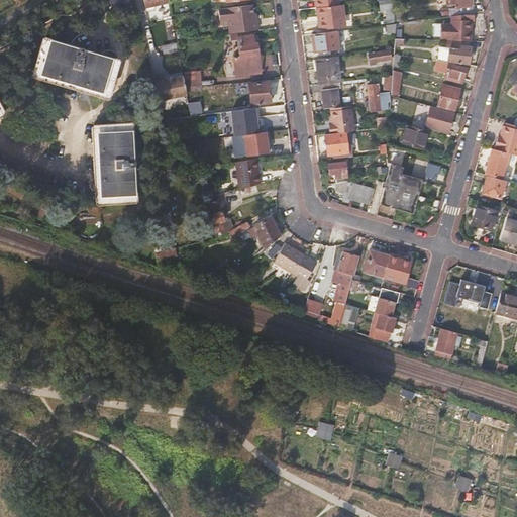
[(143,0),(146,10),(147,11),(151,11),(152,9),(151,6),(169,2),(168,0),(143,0)]
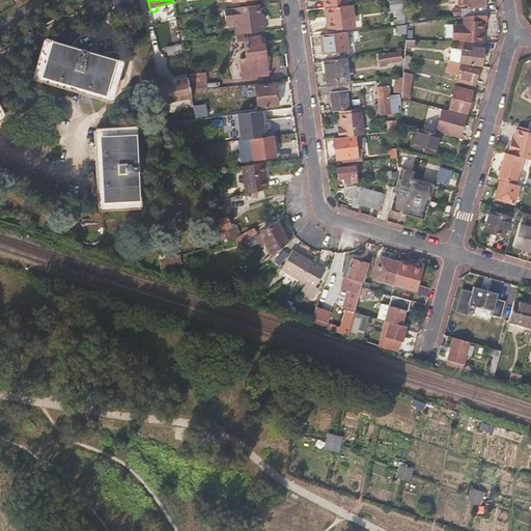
[(324,1),(325,9),(327,8),(350,5),(351,5),(350,0),(326,0),(327,0),(324,1)]
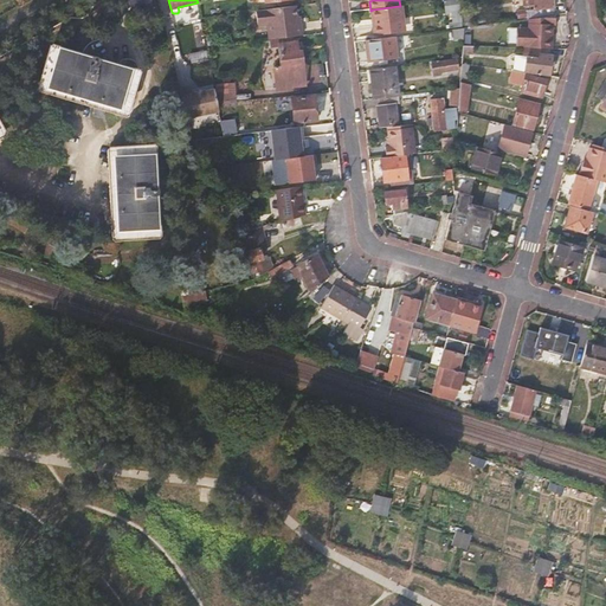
[(450,27),(461,26),(456,0),(455,0),(444,1),(446,13),(451,12),(452,20),(455,20),(455,21),(449,23),(450,27)]
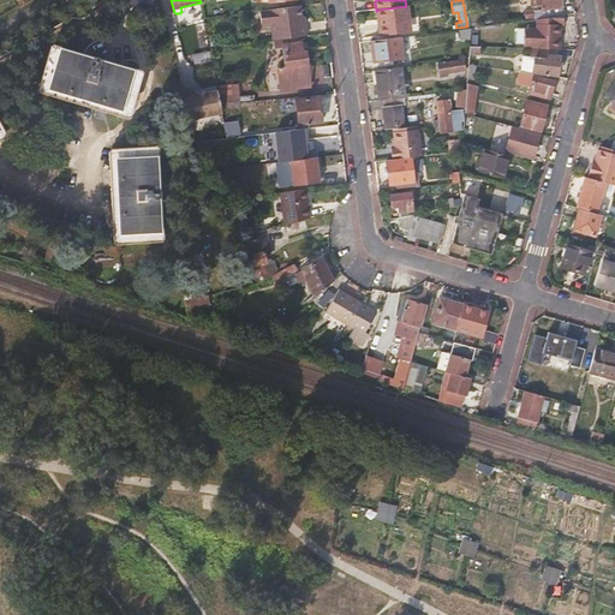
[(531,0),(532,5),(542,4),(542,9),(525,11),(526,21),(536,19),(562,16),(560,0),(531,0)]
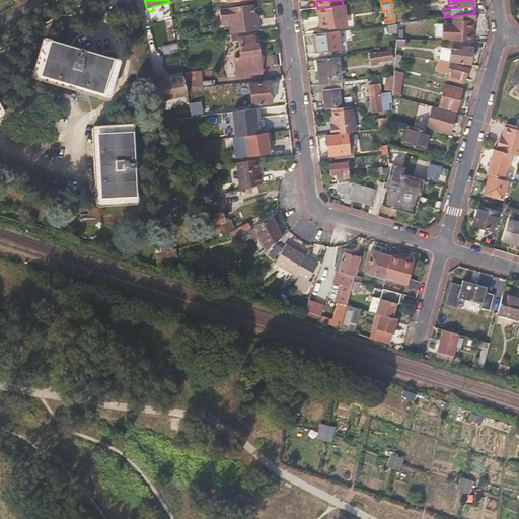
[(131,4),(120,6),(123,15),(133,13),(131,4)]
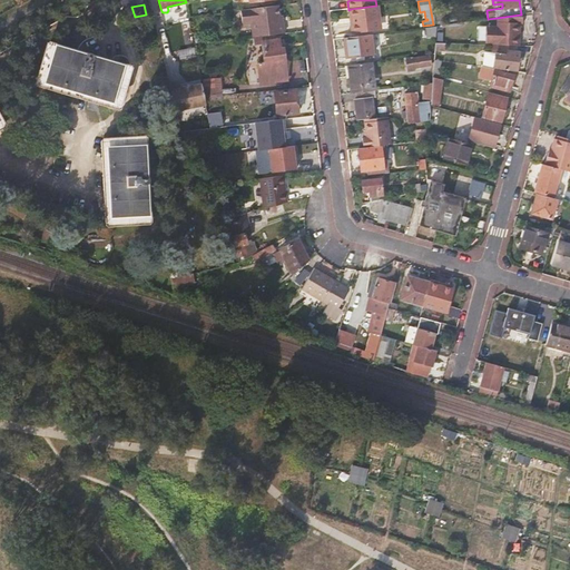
[(375,6),(351,9),(353,23),(351,25),(352,35),(379,30),(375,6)]
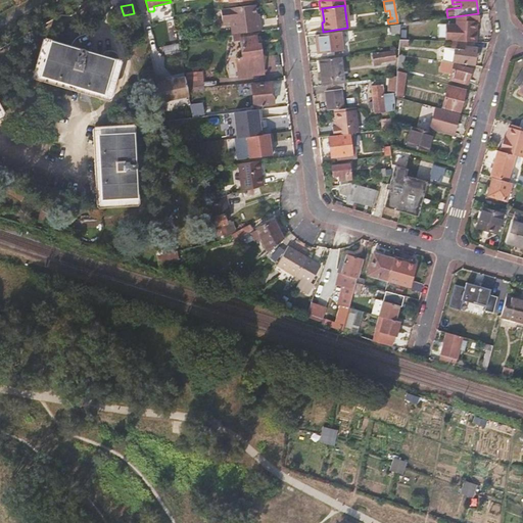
[(255,6),(221,9),(222,22),(230,21),(232,35),(253,32),(260,31),(259,21),(256,21),(256,15),(255,6)]
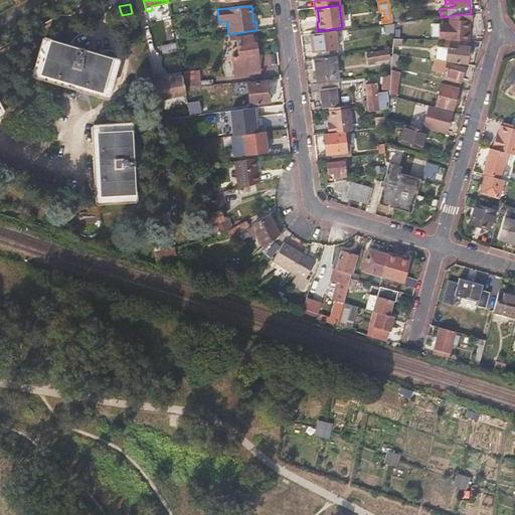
[(394,11),(396,21),(402,20),(401,10),(394,11)]
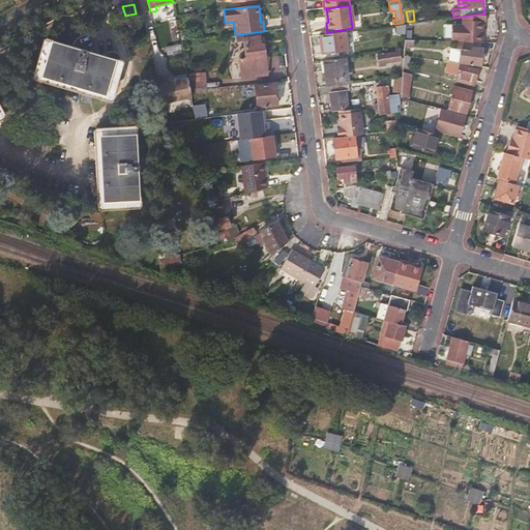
[(451,41),(482,42),(482,34),(480,34),(480,22),(462,21),(462,25),(451,25),(451,41)]
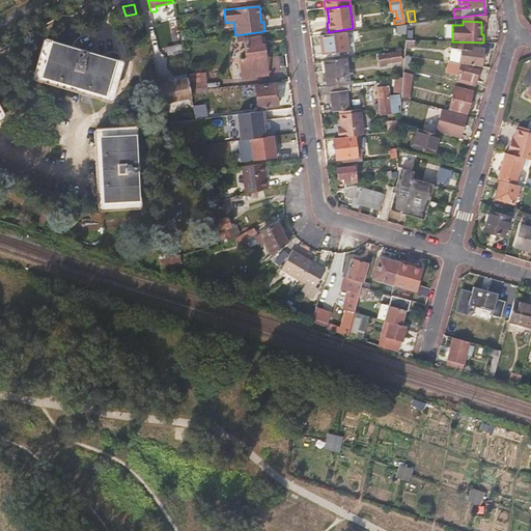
[(396,26),(399,50),(404,50),(406,39),(407,25),(396,26)]
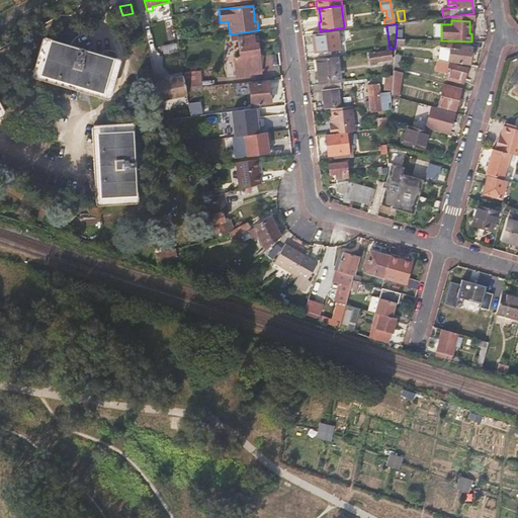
[(251,31),(230,34),(231,41),(239,40),(241,57),(235,58),(237,77),(243,77),(262,74),(258,45),(256,45),(255,36),(252,36),(251,31)]
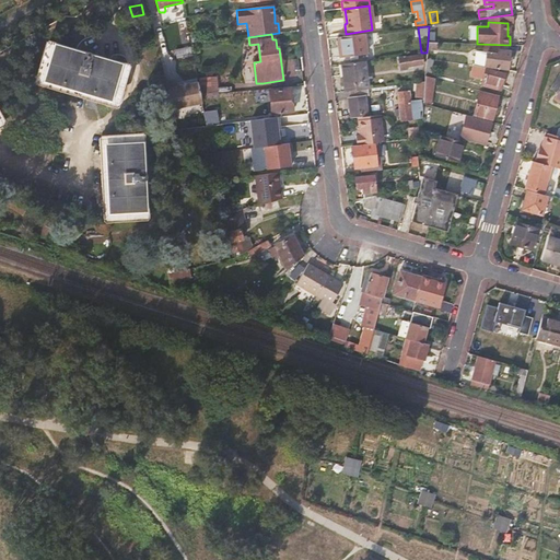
[(368,54),(365,34),(338,37),(341,57),(368,54)]
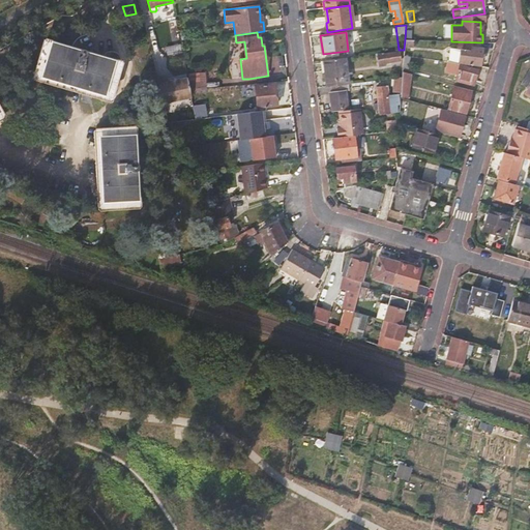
[(115,59),(52,41),(40,77),(105,95),(115,59)]
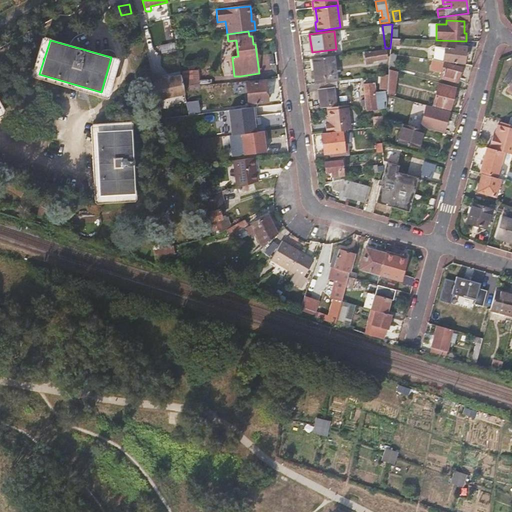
[(386,59),(385,48),(365,51),(366,61),(386,59)]
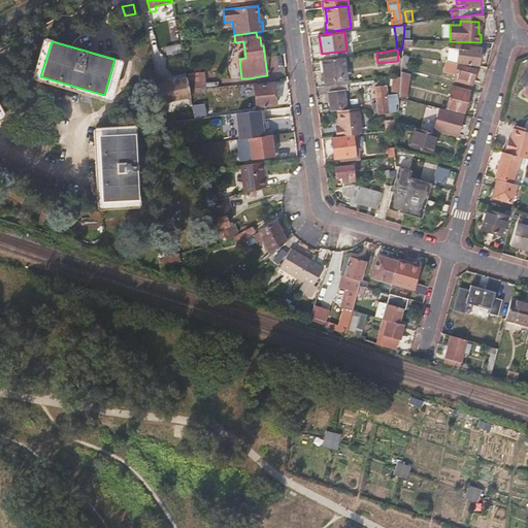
[(459,50),(457,63),(479,65),(481,54),(459,50)]
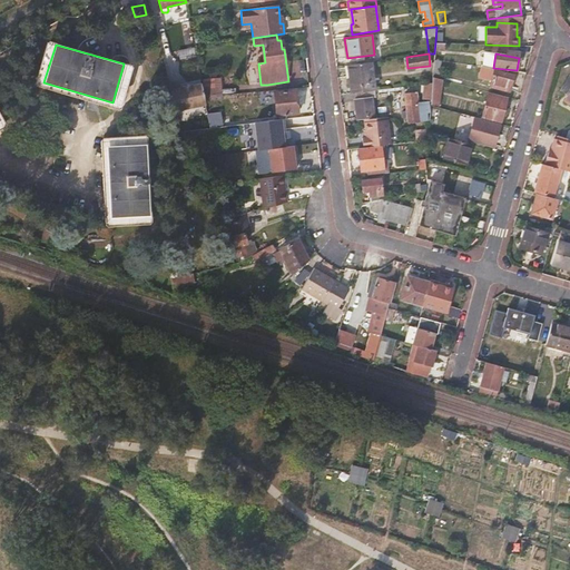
[(433,59),(432,77),(439,79),(442,60),(433,59)]
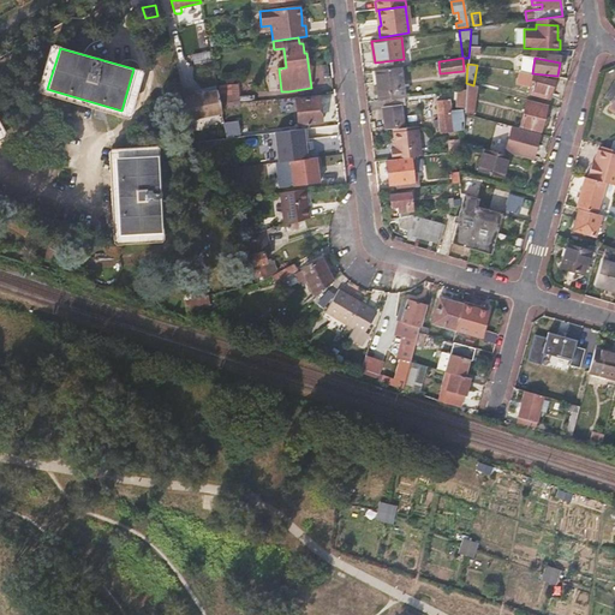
[(380,100),(386,99),(405,96),(401,66),(375,70),(380,100)]
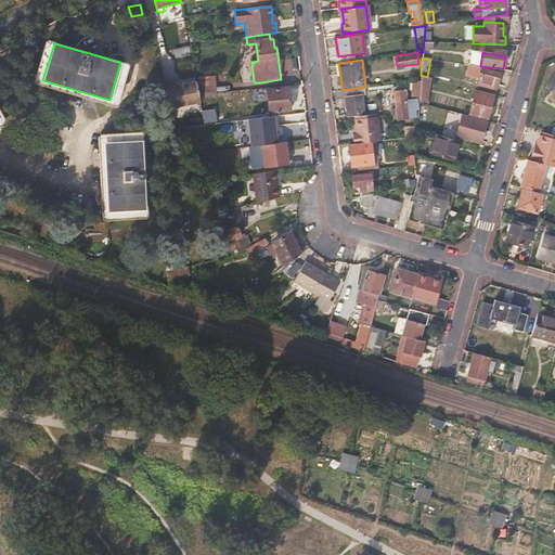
[(482,68),(478,84),(495,88),(500,74),(482,68)]
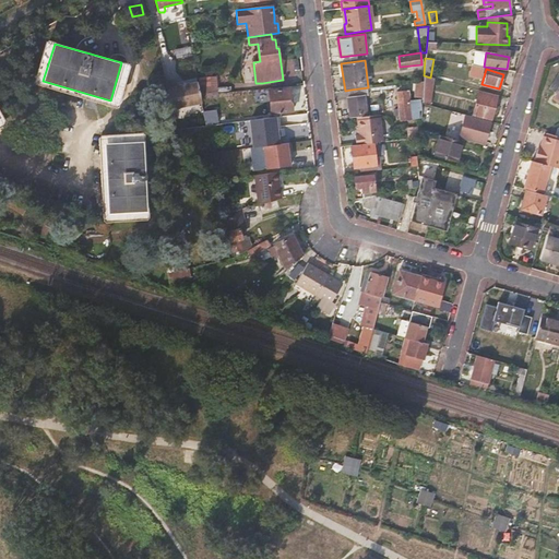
[(433,79),(430,78),(424,75),(424,81),(423,97),(423,103),(431,104),(433,79)]
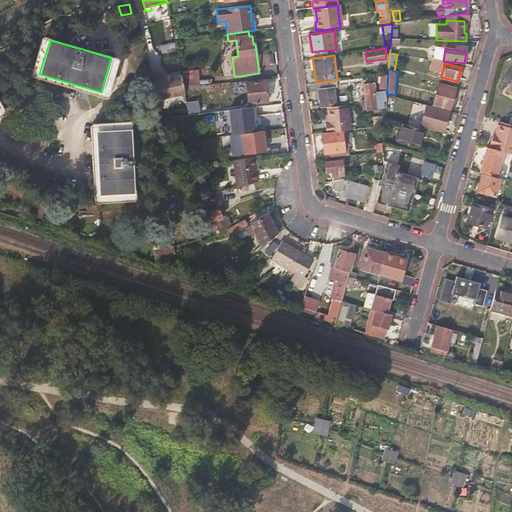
[(199,74),(184,75),(185,90),(200,88),(199,74)]
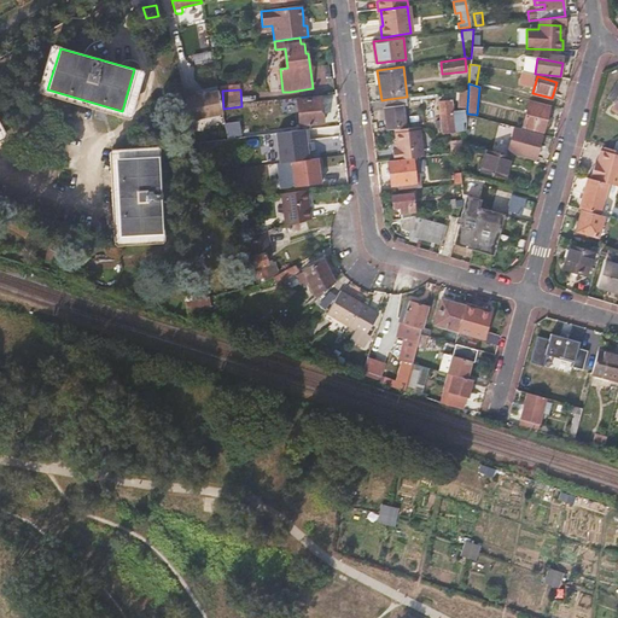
[(459,106),(467,108),(468,89),(460,91),(459,106)]
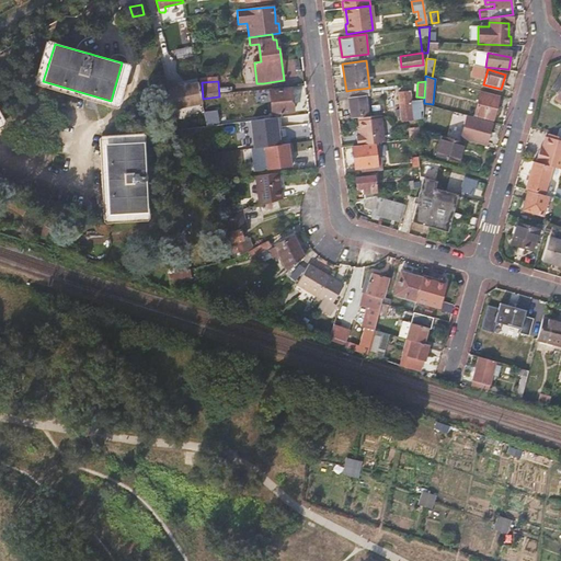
[(172,109),(202,102),(198,82),(187,84),(187,83),(179,84),(180,86),(178,87),(178,82),(167,84),(172,109)]
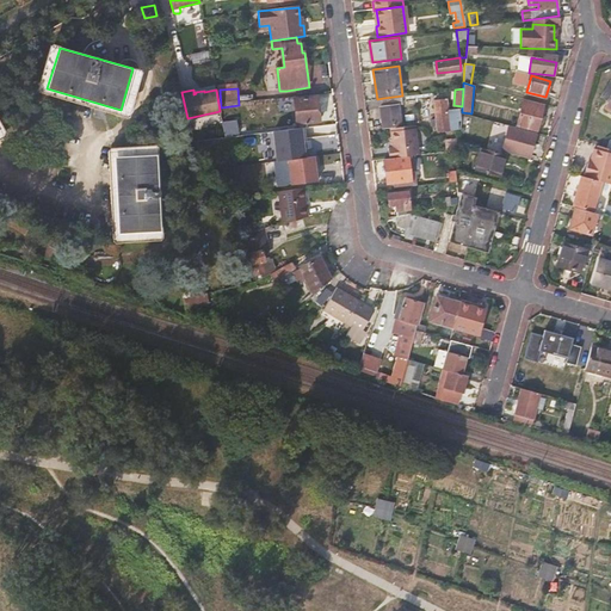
[(321,121),(318,96),(294,98),(296,123),(321,121)]
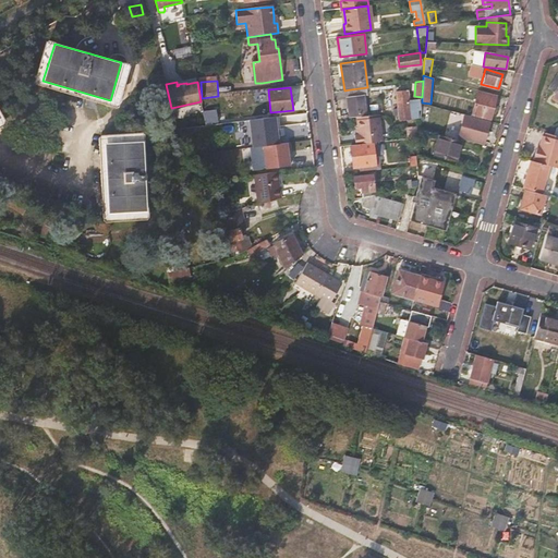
[(367,87),(350,89),(351,97),(347,97),(350,118),(366,116),(364,95),(370,94),(368,87),(367,87)]
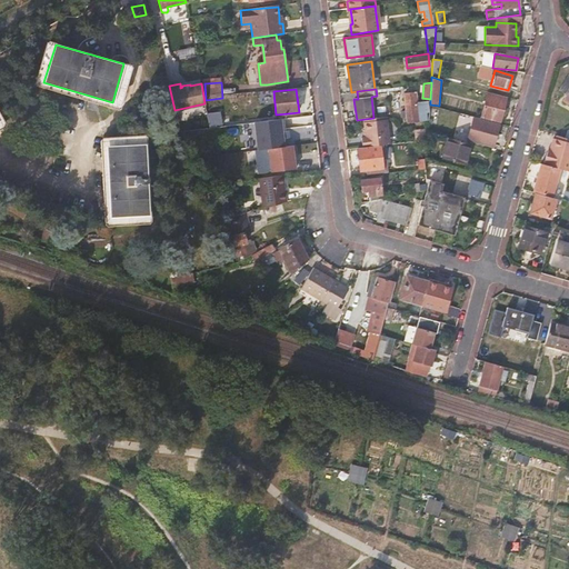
[(407,113),(426,110),(425,102),(417,103),(416,93),(405,95),(407,113)]
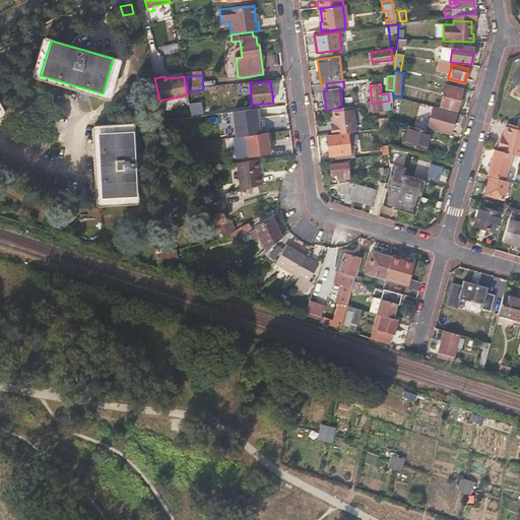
[(462,89),(446,86),(441,106),(456,110),(462,89)]
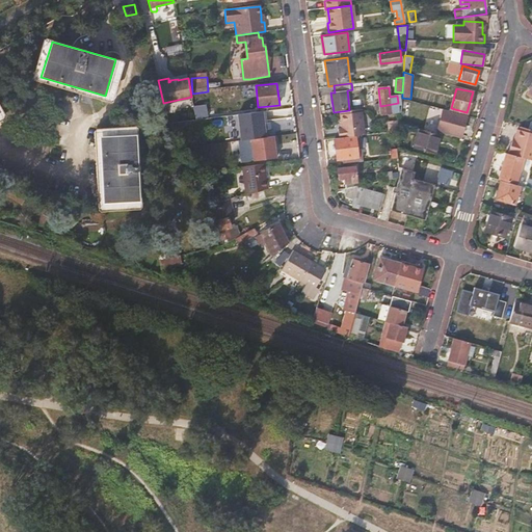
[(380,106),(375,106),(376,108),(380,107),(381,113),(399,111),(398,103),(380,106)]
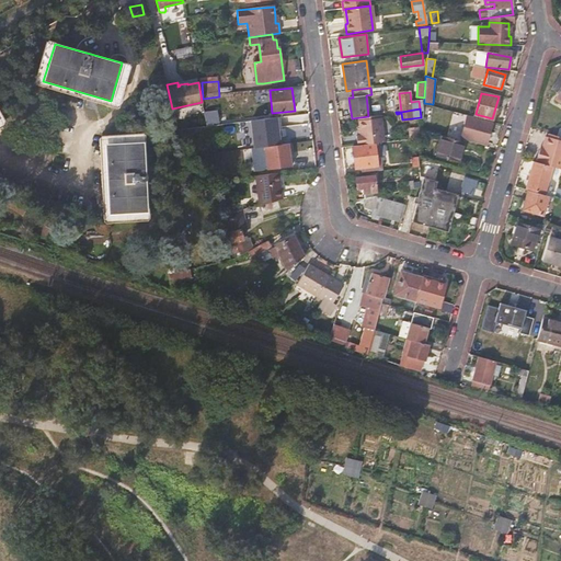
[(295,124),(294,115),(266,118),(267,127),(295,124)]
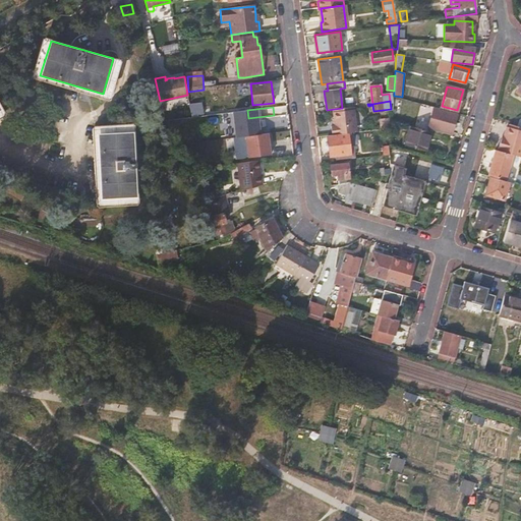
[(354,109),(333,112),(335,125),(331,126),(332,134),(347,132),(357,131),(354,109)]
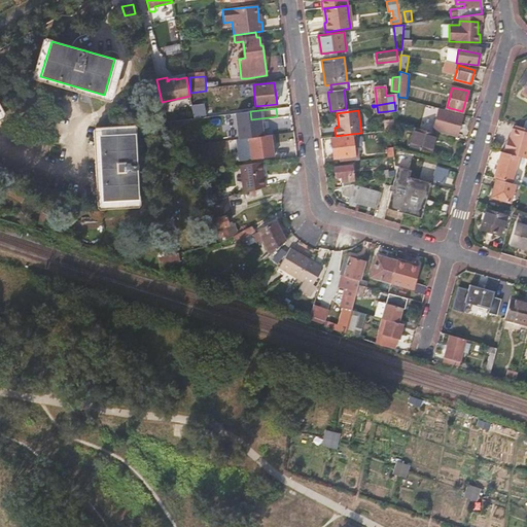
[(462,115),(445,111),(440,131),(457,135),(462,115)]
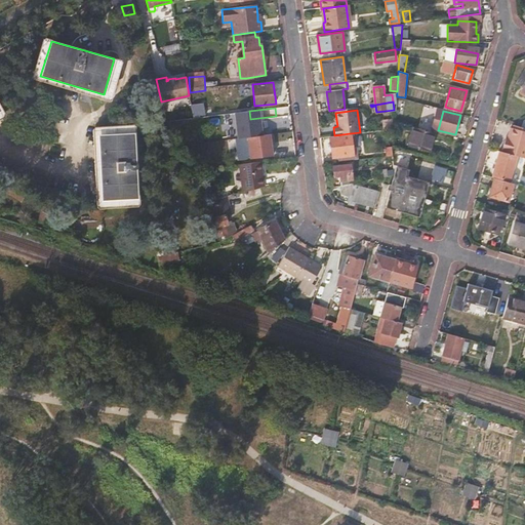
[(432,132),(412,127),(407,145),(428,150),(432,132)]
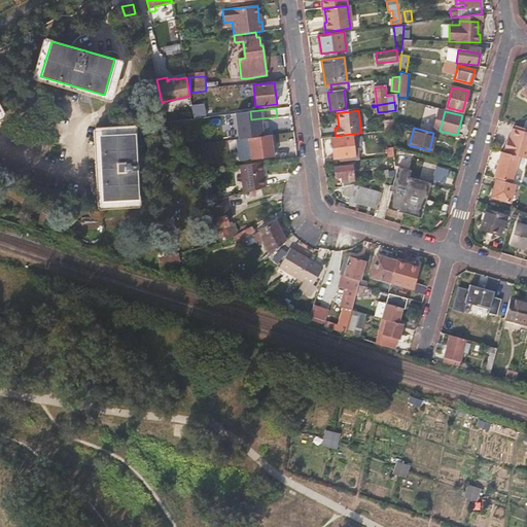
[(506,143),(504,152),(514,155),(526,159),(526,132),(513,129),(511,139),(508,143),(506,143)]
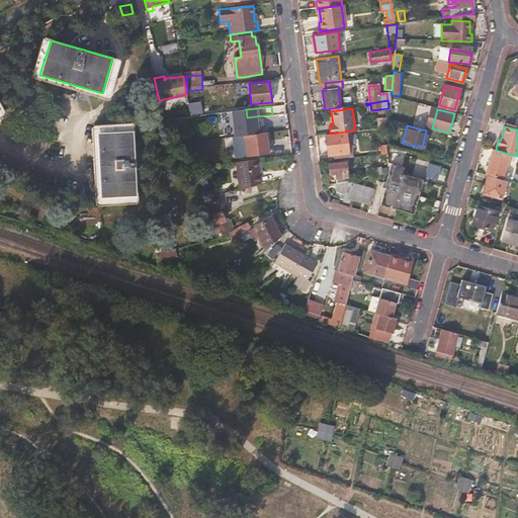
[(270,150),(268,128),(244,131),(246,152),(270,150)]
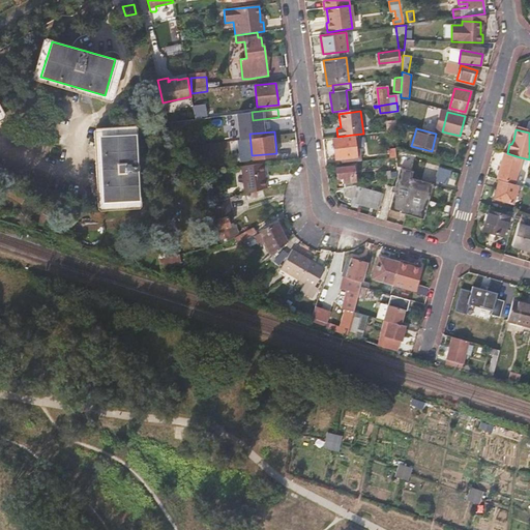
[(139,200),(136,134),(99,136),(104,202),(139,200)]
